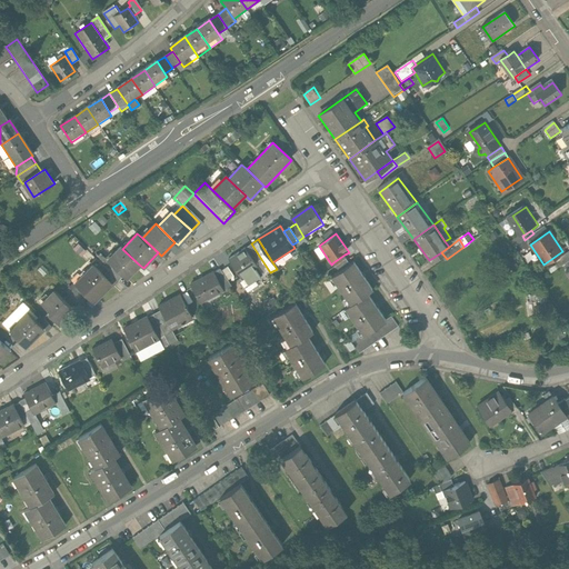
[(251,243),(246,247),(256,262),(261,259),(251,243)]
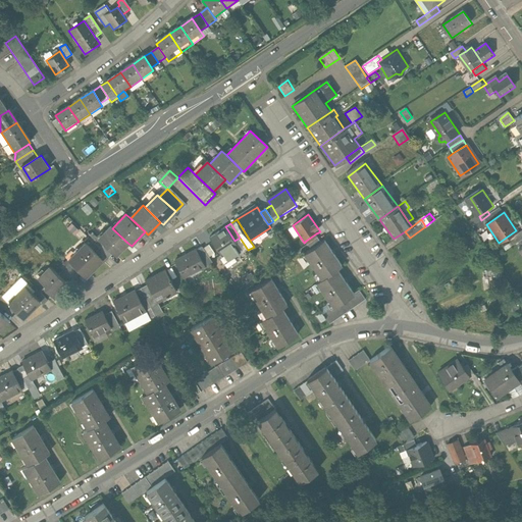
[(99,238),(98,240),(102,244),(112,254),(114,256),(127,243),(112,228),(110,226),(99,238)]
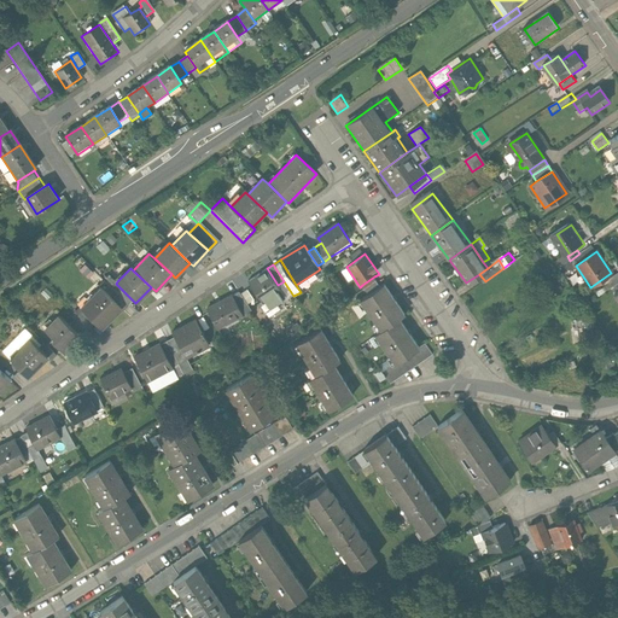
[(248,281),(261,302),(280,289),(278,285),(267,268),(248,281)]
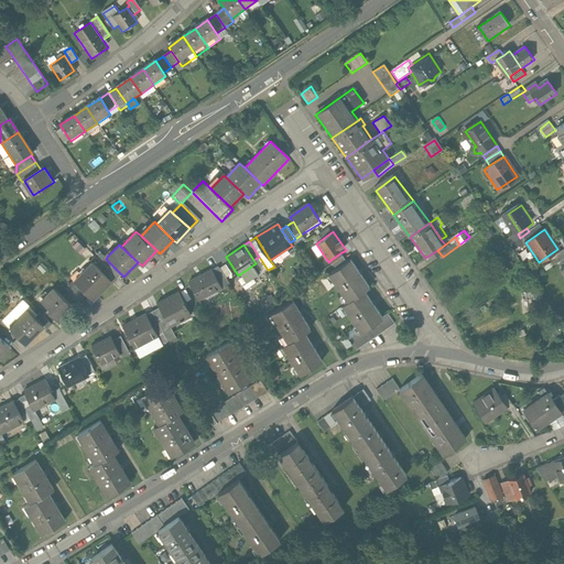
[(563,249),(553,257),(557,262),(563,259),(563,257),(563,249)]
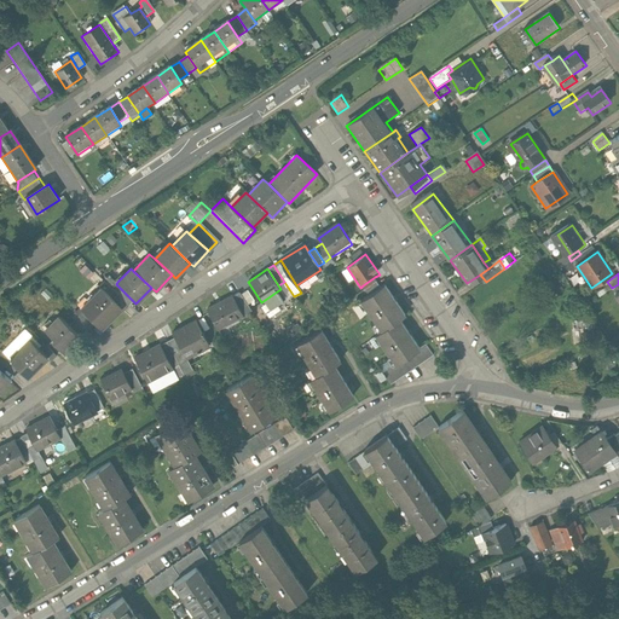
[(110,288),(116,294),(121,289),(116,284),(117,282),(110,275),(103,282),(110,288)]
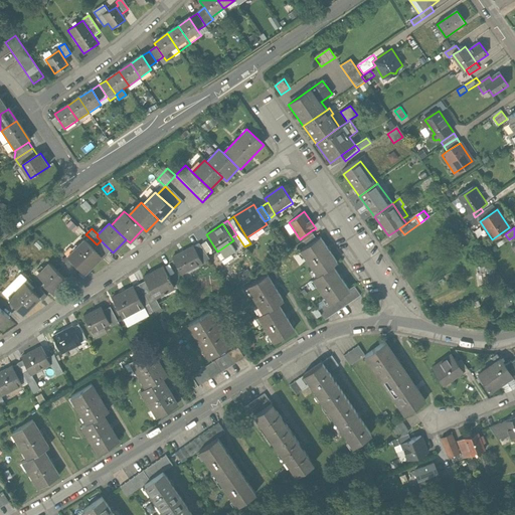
[(302,237),(305,241),(315,234),(312,230),(302,237)]
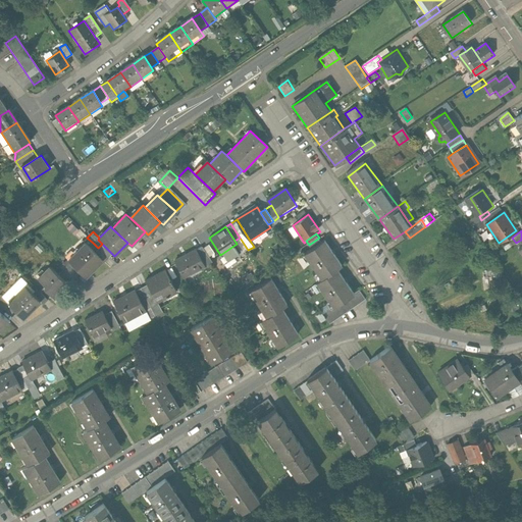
[(319,238),(309,245),(312,249),(322,242),(319,238)]
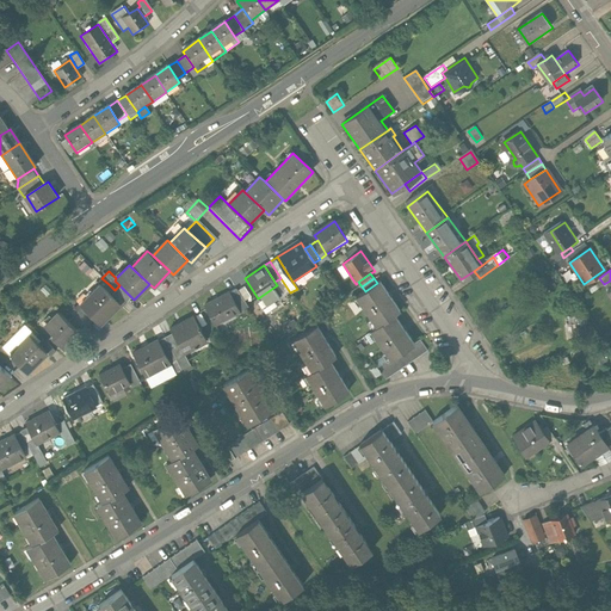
[(357,297),(377,327),(395,315),(401,310),(380,282),(377,283),(365,291),(357,297)]
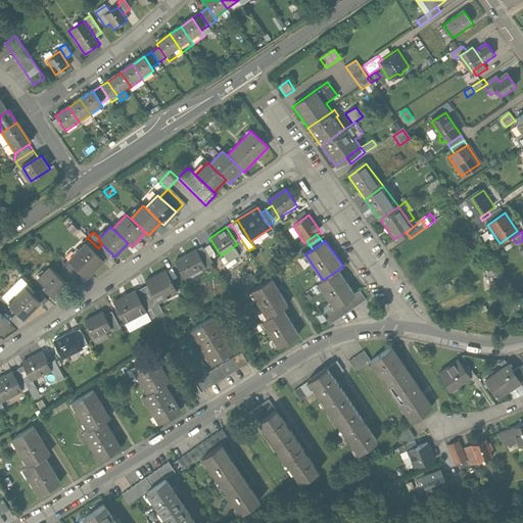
[(94,253),(98,248),(93,243),(88,248),(94,253)]
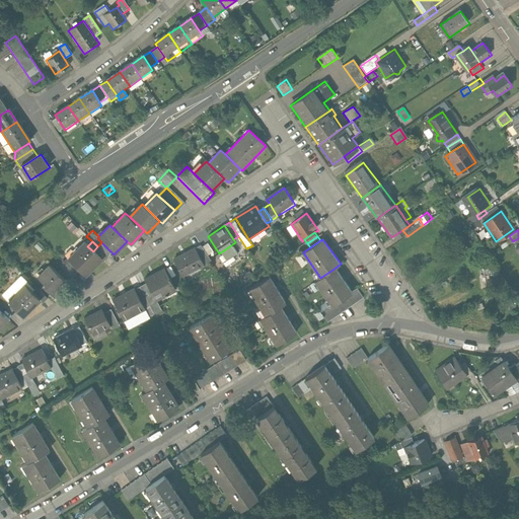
[(78,272),(86,279),(103,261),(93,251),(87,246),(84,242),(67,261),(70,263),(78,272)]
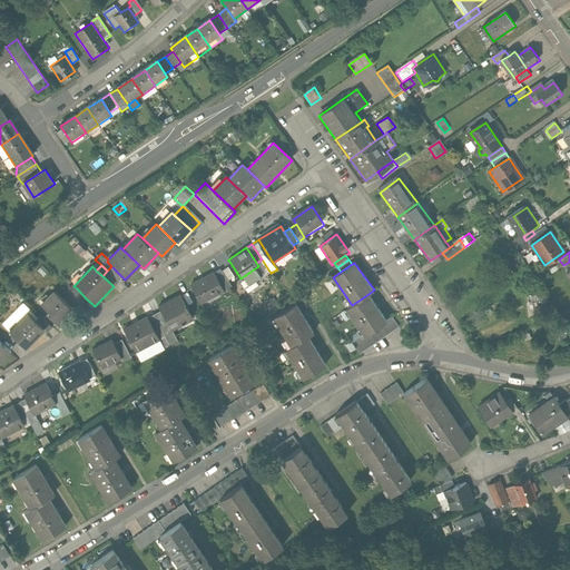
[(111,266),(107,271),(118,282),(123,277),(111,266)]
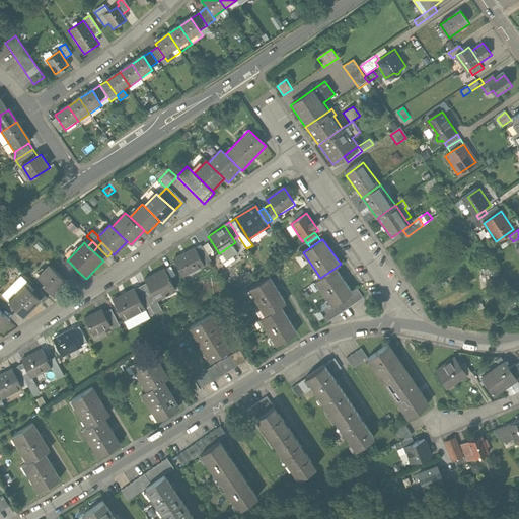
[(39,243),(34,248),(39,253),(44,248),(39,243)]
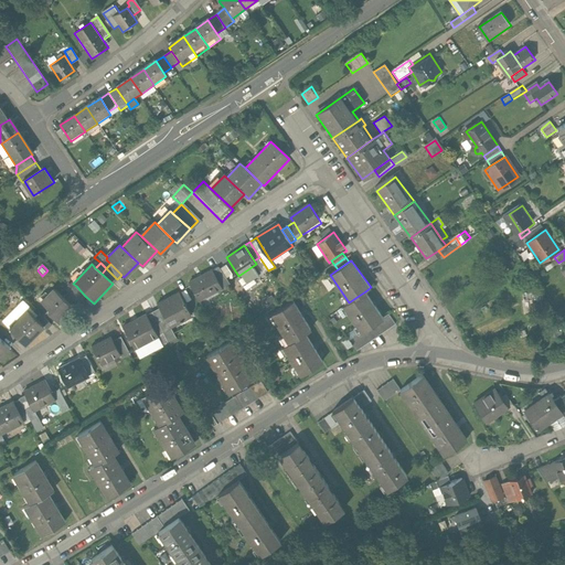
[(219,267),(213,270),(223,287),(228,283),(219,267)]
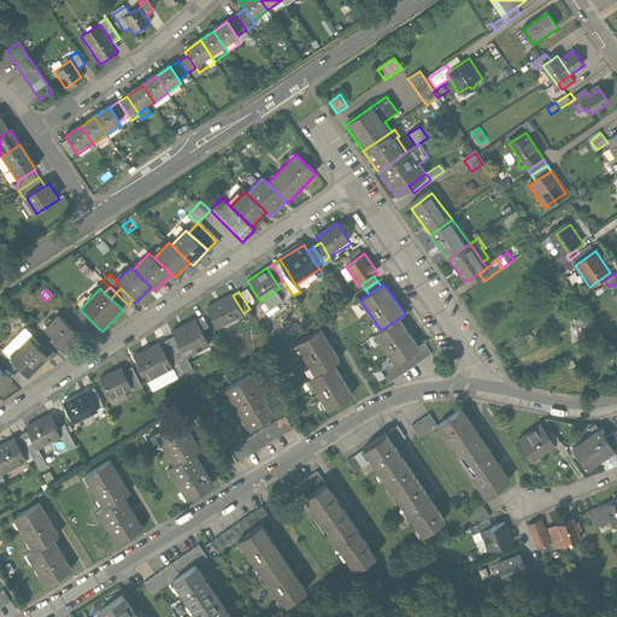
[(116,293),(111,299),(123,310),(128,305),(116,293)]
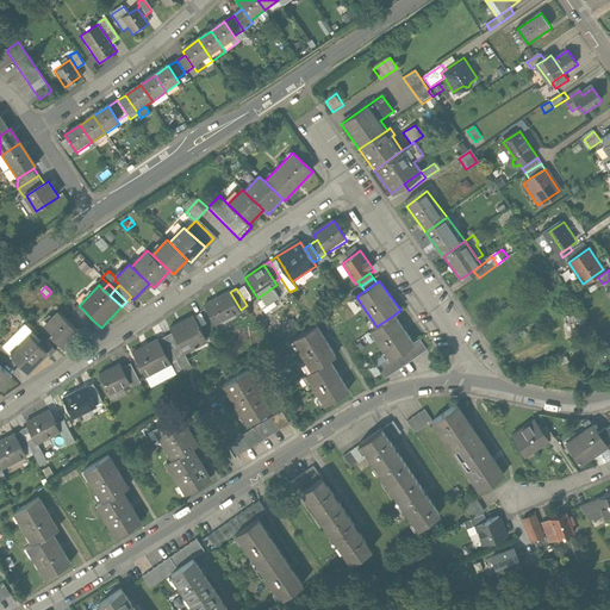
[(204,307),(215,324),(241,310),(230,292),(204,307)]
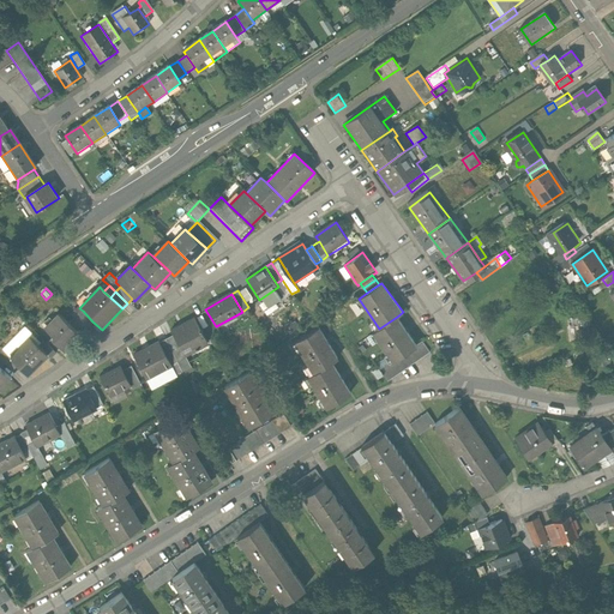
[(86,327),(92,321),(83,311),(76,318),(86,327)]
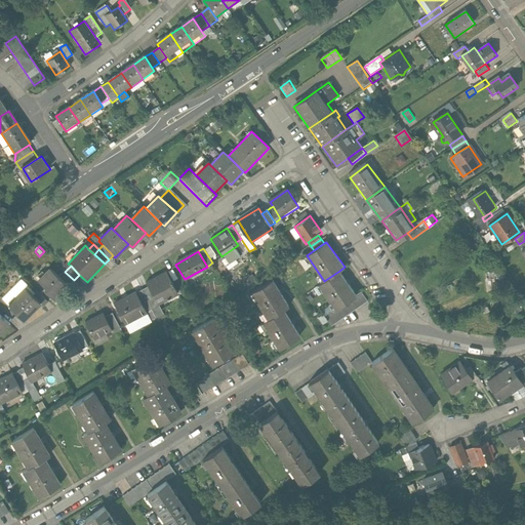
[(45,291),(55,301),(70,287),(69,286),(59,277),(50,269),(39,281),(40,282),(47,289),(45,291)]
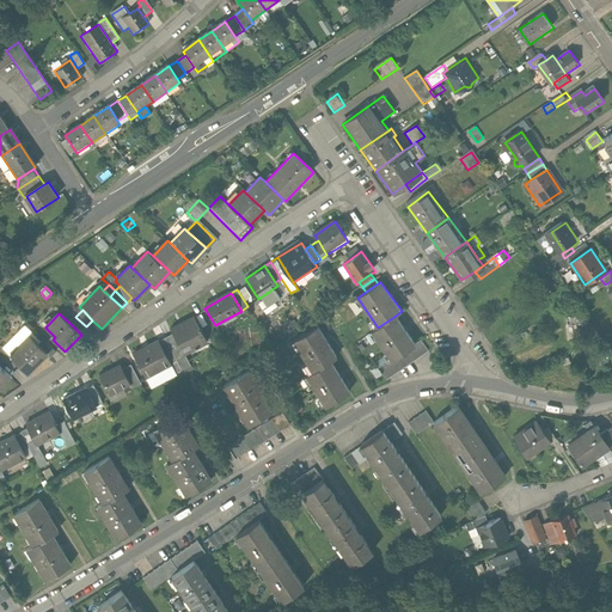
[(378,328),(372,332),(392,361),(416,344),(396,316),(378,328)]
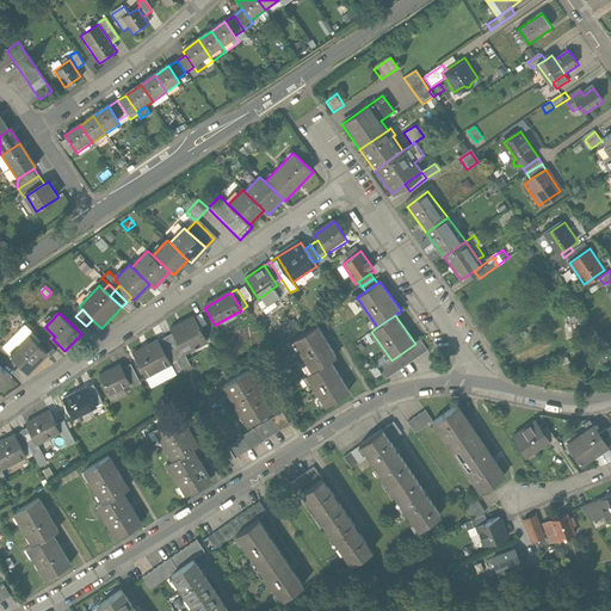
[(80,333),(86,326),(75,316),(69,322),(80,333)]
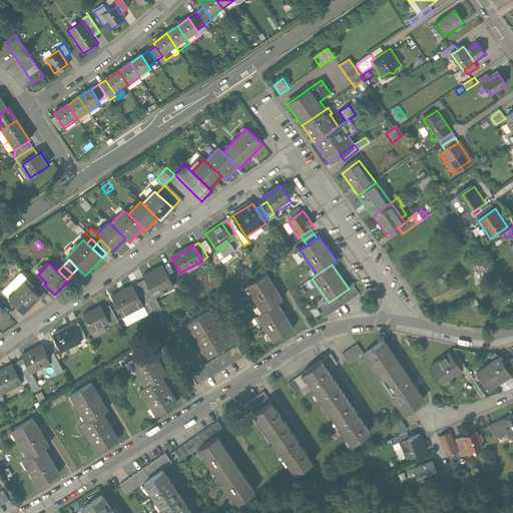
[(144,280),(154,297),(173,286),(161,266),(142,277),(144,280)]
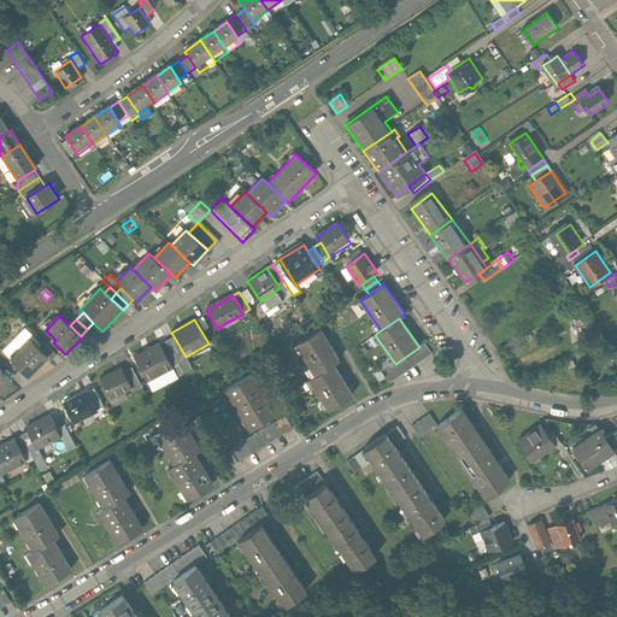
[(3,350),(0,351),(0,352),(9,360),(30,338),(40,346),(41,344),(25,328),(4,351),(3,350)]
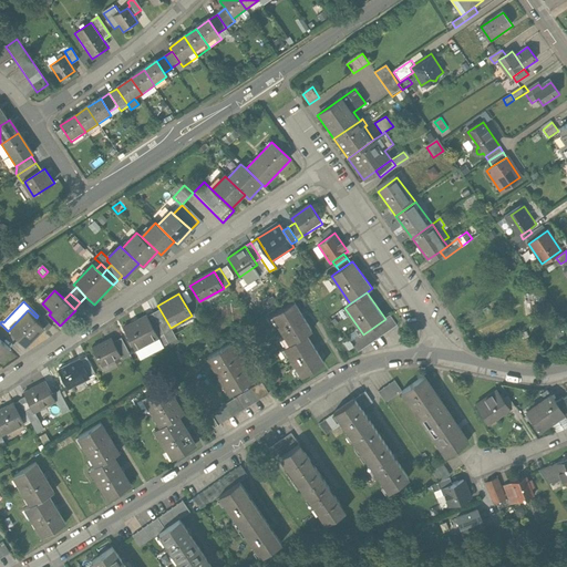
[(270,317),(288,344),(306,332),(311,329),(294,302),(270,317)]
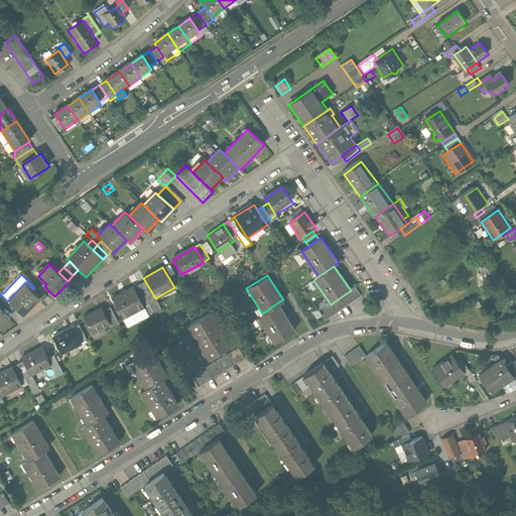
[(41,290),(44,286),(46,284),(39,277),(34,283),(36,285),(41,290)]
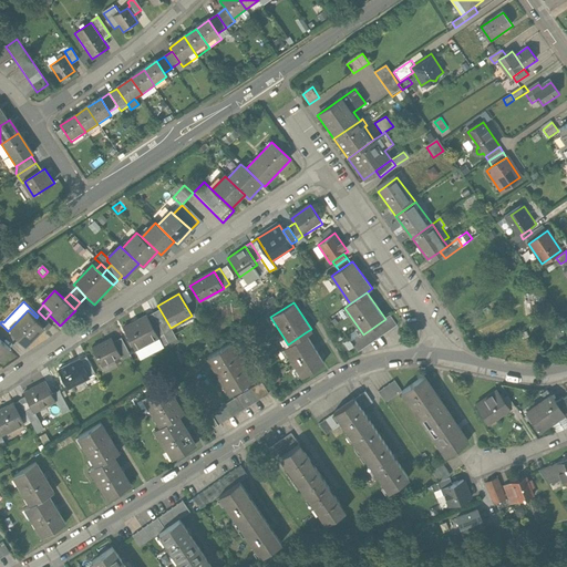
[(160,309),(153,312),(168,339),(169,340),(176,337),(171,328),(160,309)]
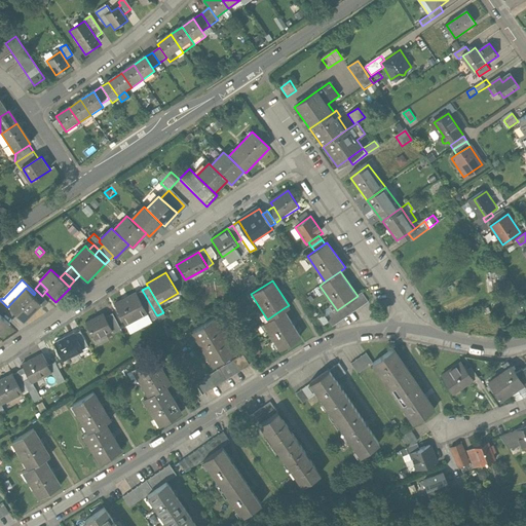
[(26,288),(7,307),(14,314),(24,323),(42,303),(34,295),(26,288)]
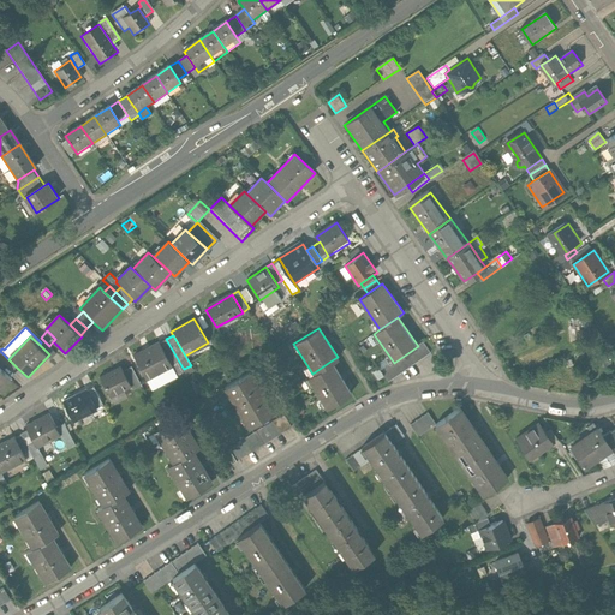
[(166,339),(160,342),(173,365),(177,371),(183,368),(166,339)]
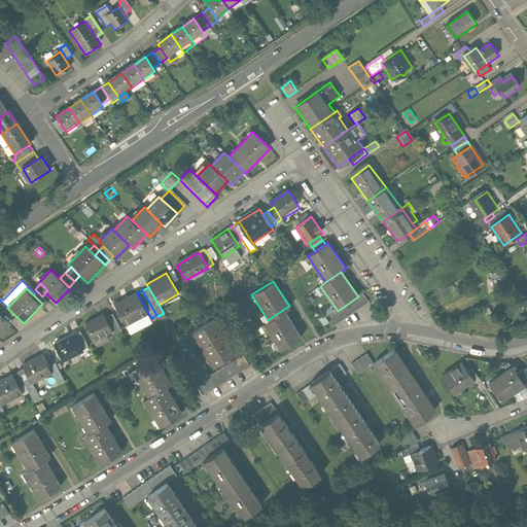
[(34,295),(42,304),(45,307),(48,304),(42,296),(37,291),(35,293),(34,295)]
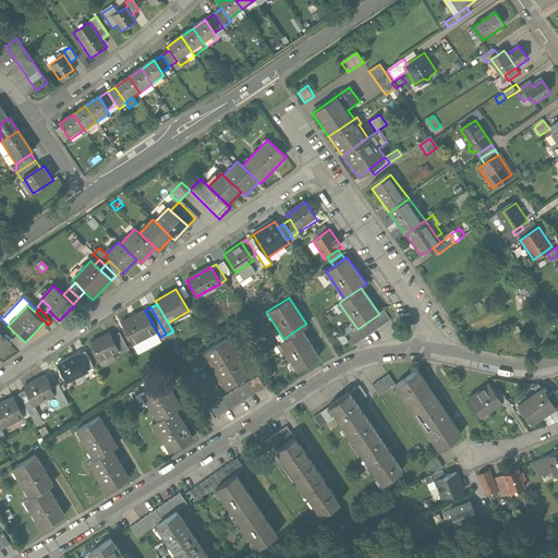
[(121,323),(134,344),(157,331),(145,311),(144,310),(121,323)]
